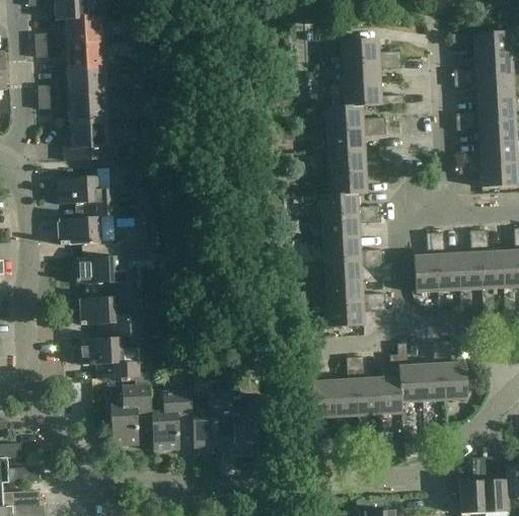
[(55,0),(56,18),(65,18),(65,17),(92,16),(92,15),(91,0),(55,0)]
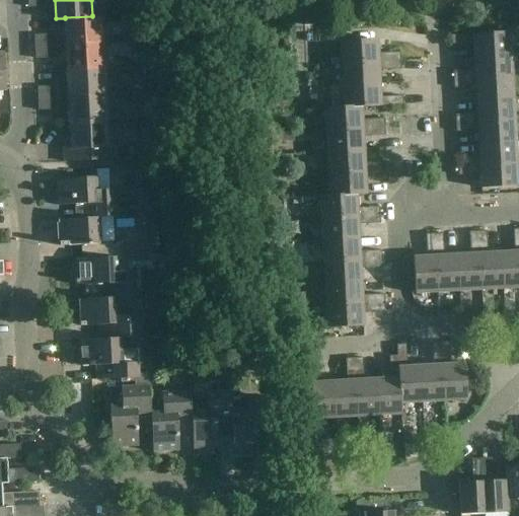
[(303,8),(304,22),(315,22),(315,8),(303,8)]
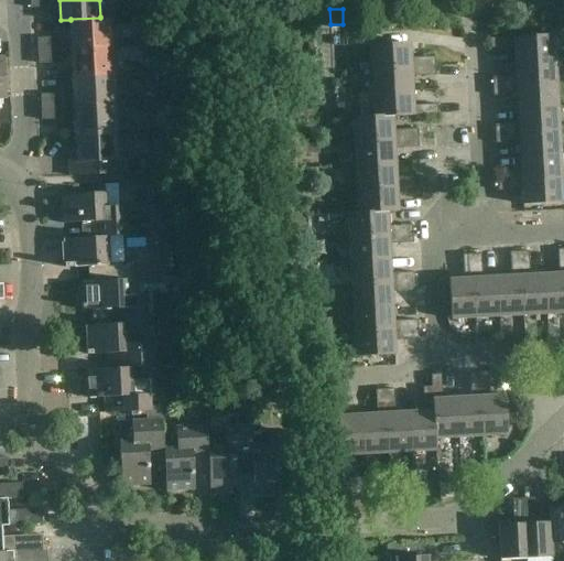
[(100,18),(71,19),(71,20),(73,47),(111,45),(110,17),(100,17),(100,18)]
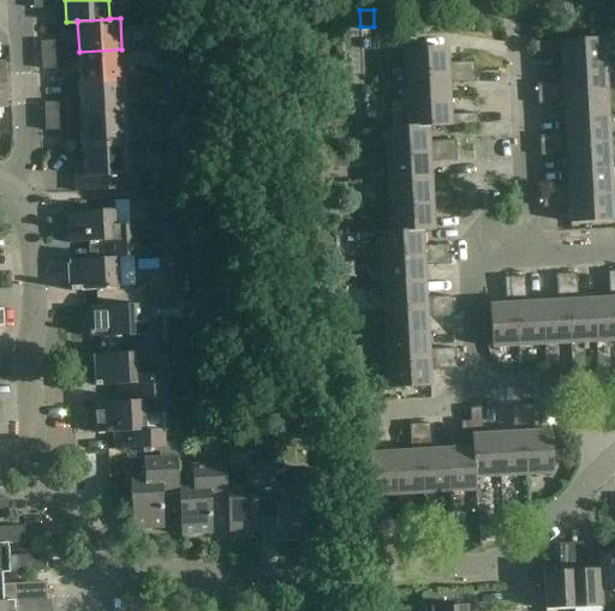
[(562,48),(563,65),(605,63),(604,35),(536,39),(536,49),(562,48)]
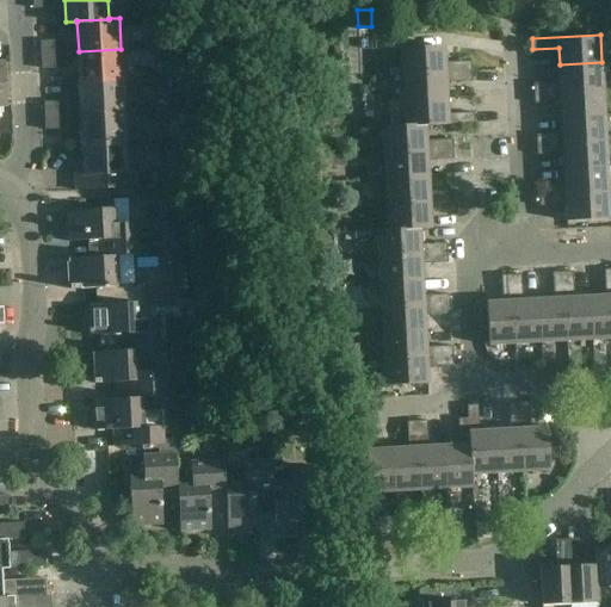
[(41,39),(42,53),(67,51),(66,38),(41,39)]
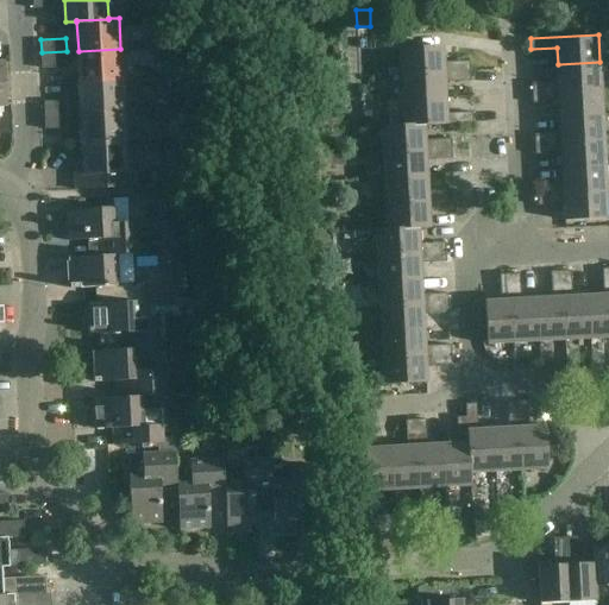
[(401,45),(402,73),(471,68),(470,58),(444,60),(443,43),(401,45)]
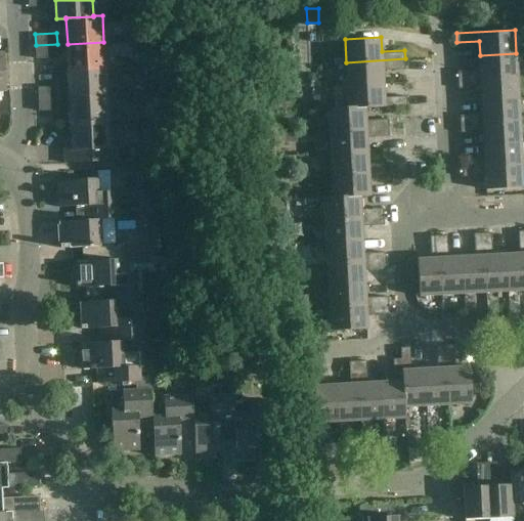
[(68,44),(69,70),(105,68),(103,42),(68,44)]
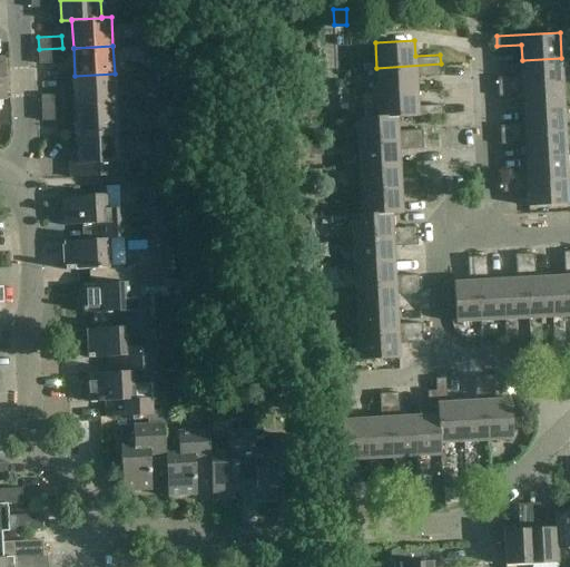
[(62,61),(62,48),(39,49),(39,62),(62,61)]
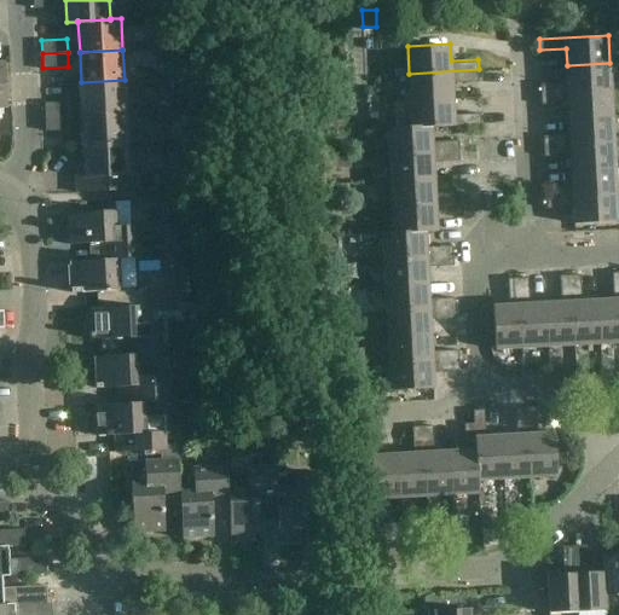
[(611,88),(609,63),(567,65),(567,81),(541,82),(542,92),(611,88)]
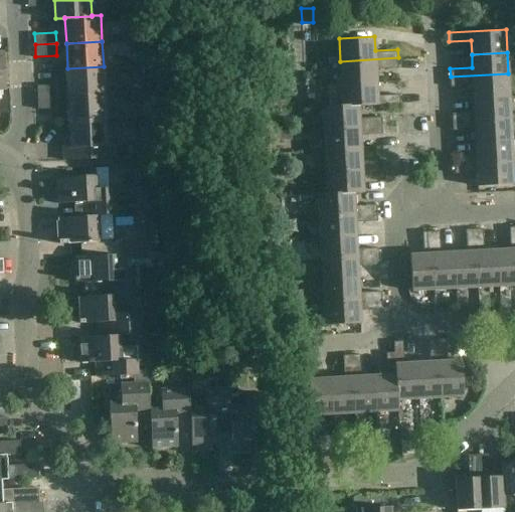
[(341,82),(377,80),(376,67),(398,66),(398,57),(340,61),(341,82)]
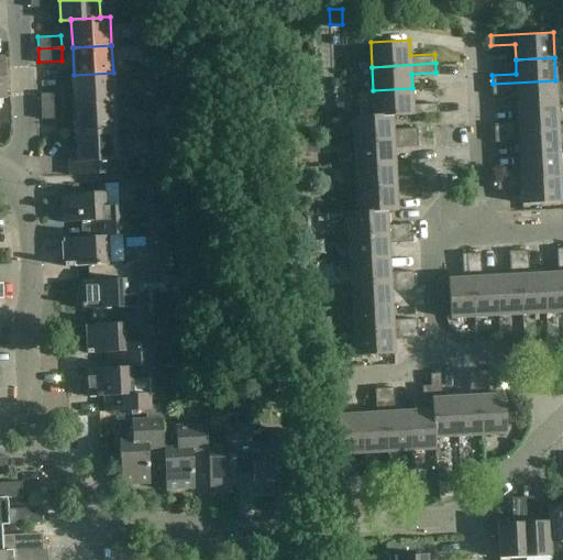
[(114,101),(113,73),(74,75),(75,90),(41,92),(42,105),(114,101)]
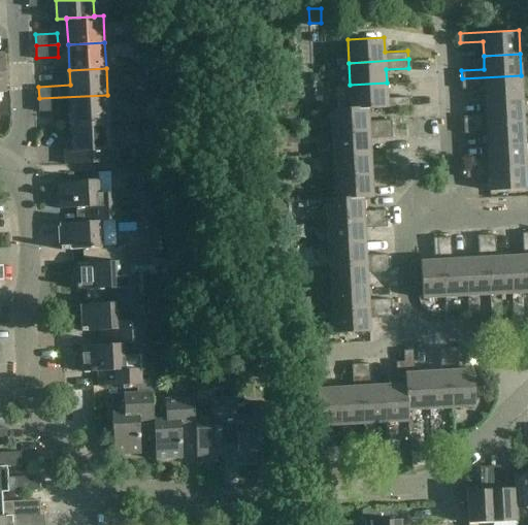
[(485,87),(486,100),(523,98),(521,75),(462,78),(462,88),(485,87)]
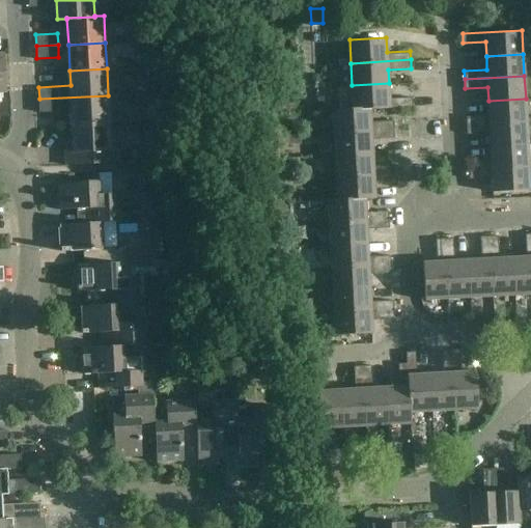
[(352,85),(353,107),(353,108),(370,107),(413,105),(412,95),(389,96),(389,83),(352,85)]
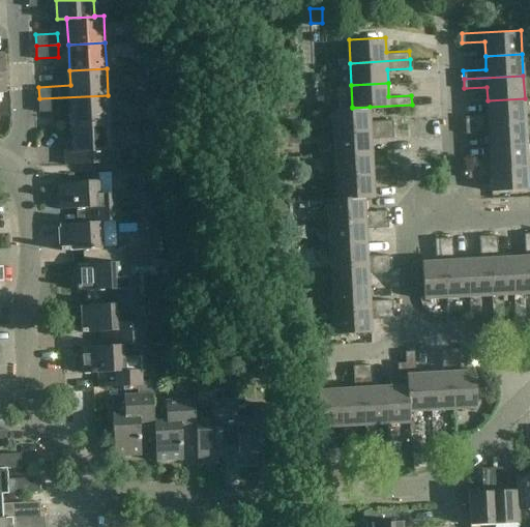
[(71,109),(72,123),(109,121),(108,95),(39,98),(39,111),(71,109)]
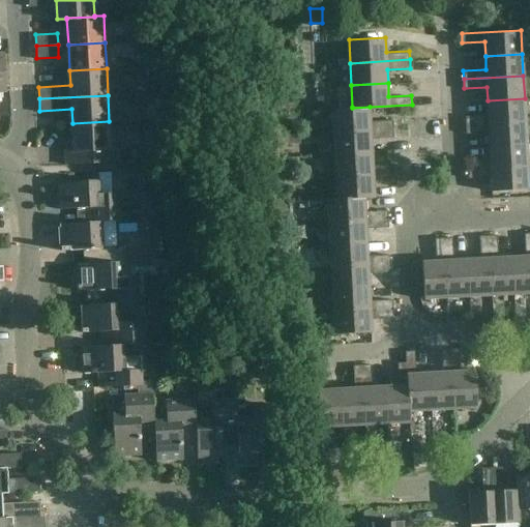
[(526,120),(525,98),(488,100),(489,114),(466,115),(466,123),(526,120)]
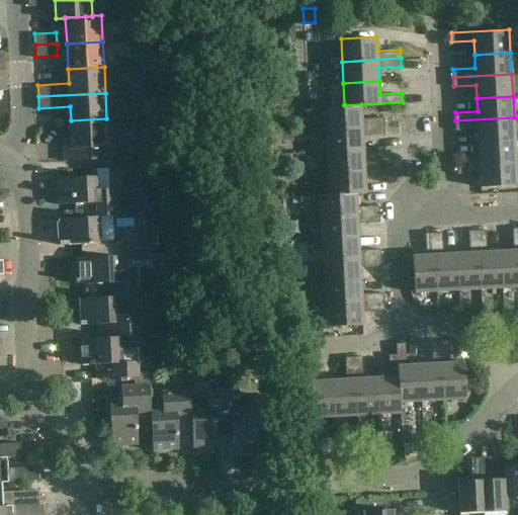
[(325,105),(326,127),(384,124),(383,116),(361,117),(361,104),(344,105),(344,104),(325,105)]
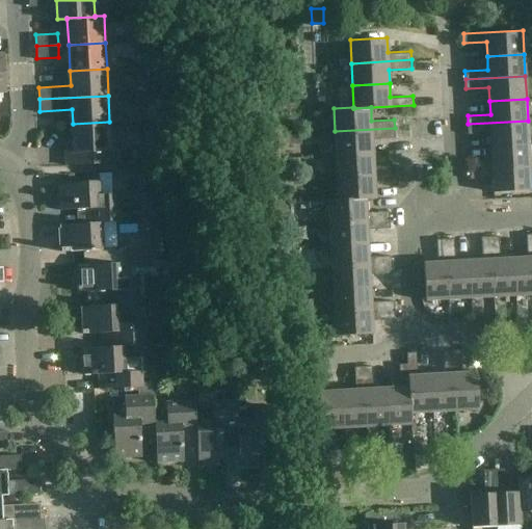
[(147,110),(148,120),(159,120),(158,109),(147,110)]
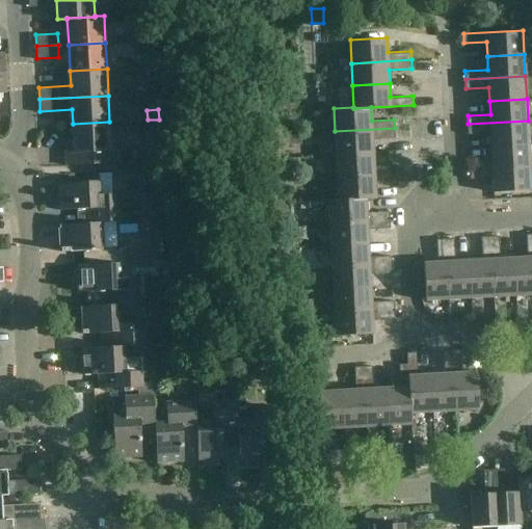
[(160,128),(159,120),(148,120),(148,123),(152,127),(154,128),(160,128)]
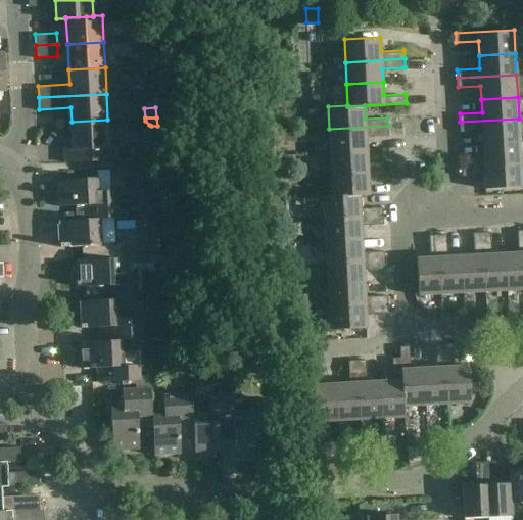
[(482,130),(483,143),(520,141),(519,119),(460,122),(461,131),(482,130)]
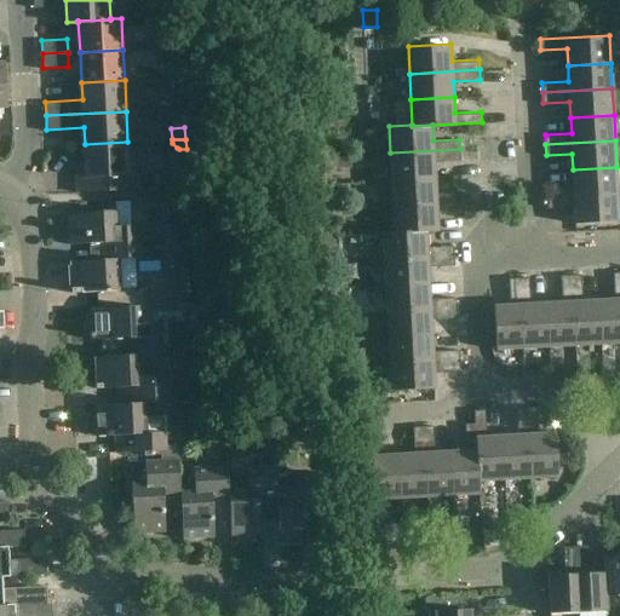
[(137,142),(127,142),(85,144),(85,161),(75,162),(78,190),(139,188),(137,142)]
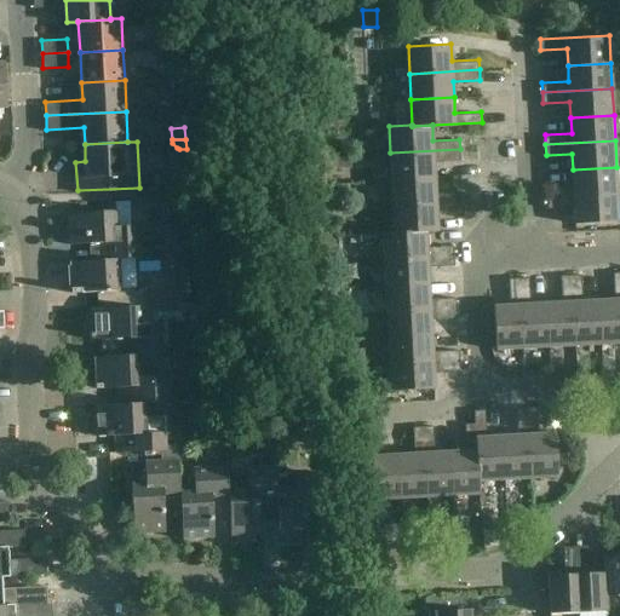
[(391,179),(435,177),(434,161),(460,159),(460,149),(390,153),(391,179)]
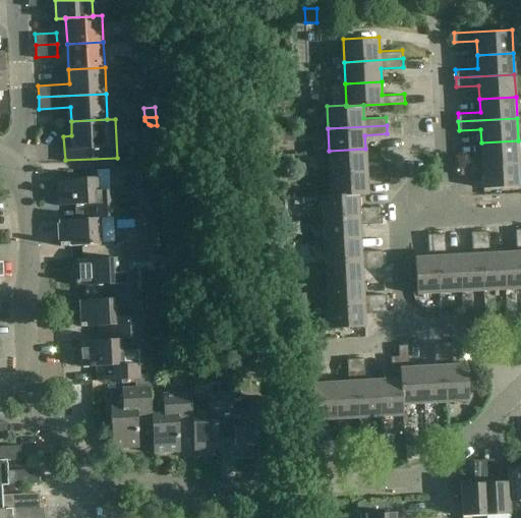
[(460,157),(460,166),(519,162),(518,140),(481,142),(482,156),(460,157)]
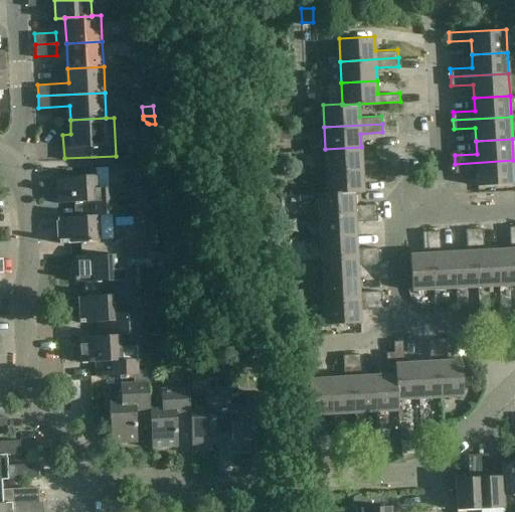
[(325,149),(327,170),(384,167),(384,159),(362,160),(361,147),(325,149)]
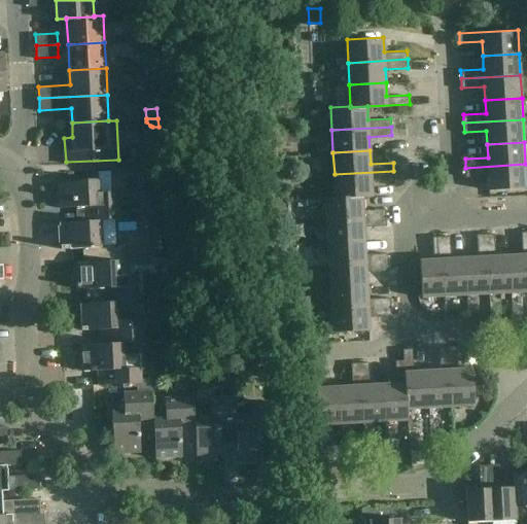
[(526,187),(525,164),(465,168),(466,176),(489,175),(490,188),(526,187)]
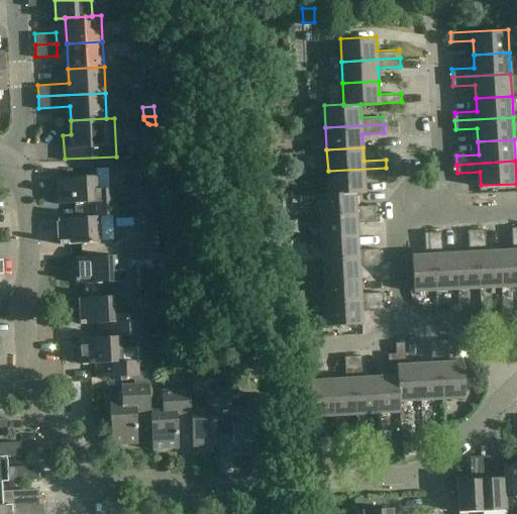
[(355,192),(365,192),(365,178),(387,177),(386,168),(328,171),(329,192),(329,193),(355,192)]
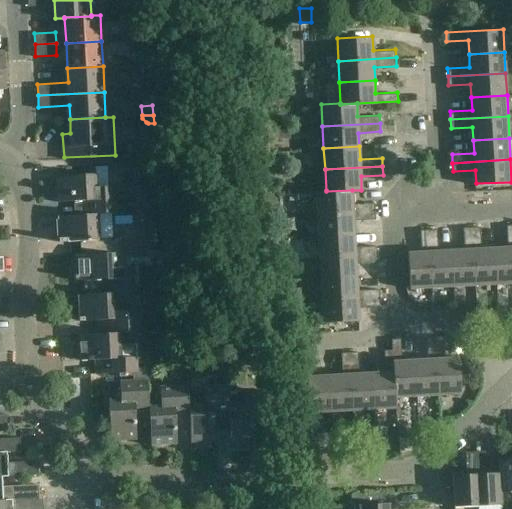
[(82,199),(83,213),(97,212),(113,211),(112,185),(96,186),(95,172),(55,174),(57,200),(82,199)]
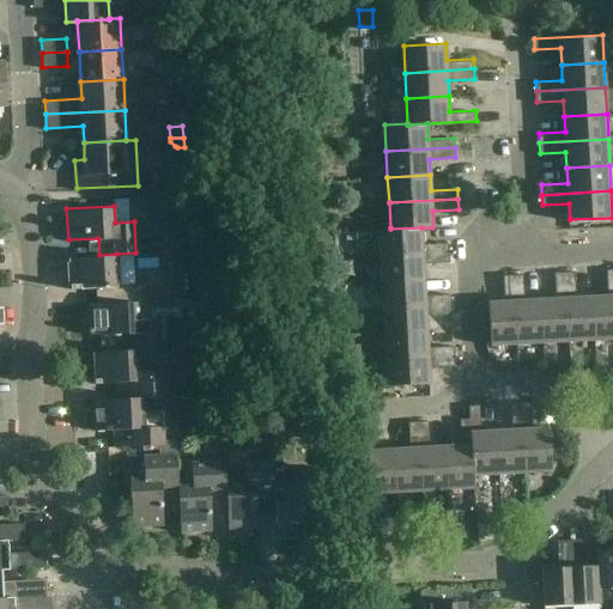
[(164,227),(165,249),(184,248),(183,229),(178,229),(178,226),(164,227)]
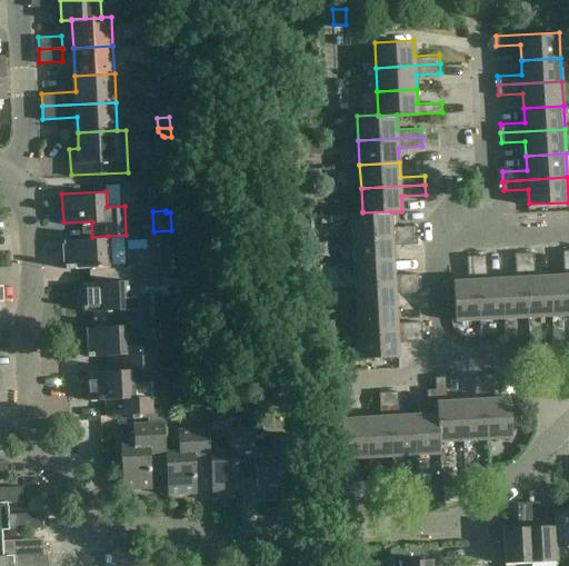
[(351,212),(352,237),(417,234),(417,225),(392,226),(391,211),(362,212),(362,211),(351,212)]
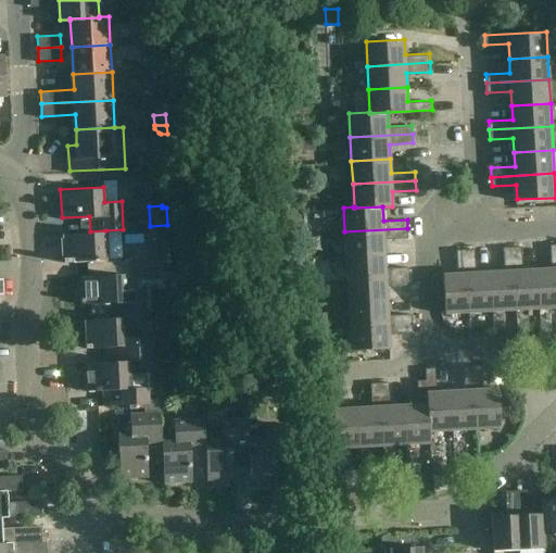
[(344,231),(345,255),(384,253),(383,239),(407,237),(407,228),(344,231)]
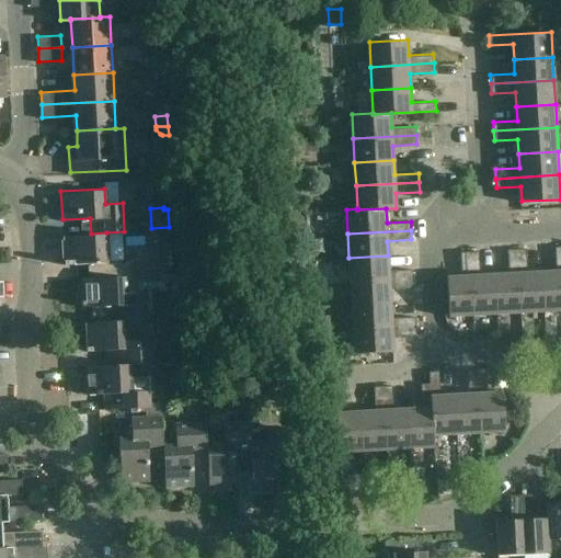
[(94,277),(127,275),(132,275),(130,259),(109,260),(106,232),(91,234),(63,235),(65,263),(94,262),(94,277)]
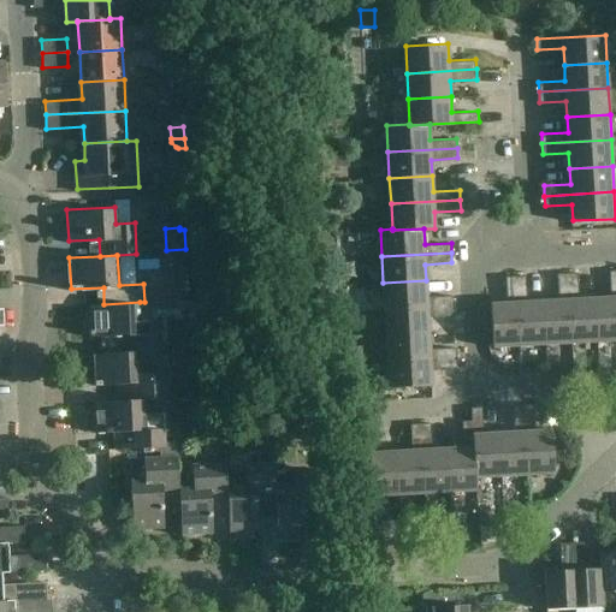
[(611,296),(596,297),(597,339),(615,338),(615,268),(610,269),(611,296)]
